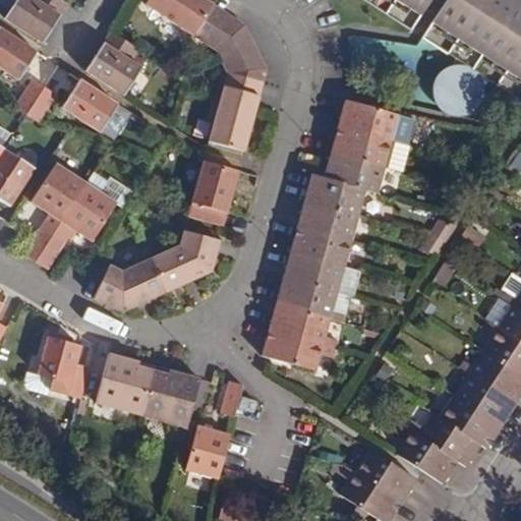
[(67,2),(63,0),(0,0),(0,16),(2,18),(41,43),(67,2)]
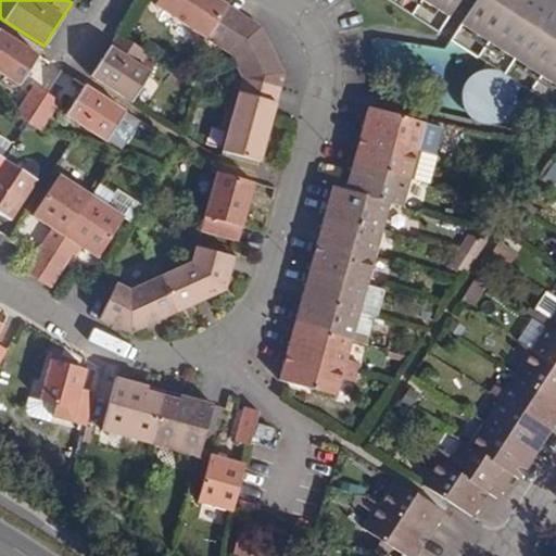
[(226,3),(220,0),(155,0),(153,3),(217,45),(223,37),(224,36),(236,17),(223,9),(226,3)]
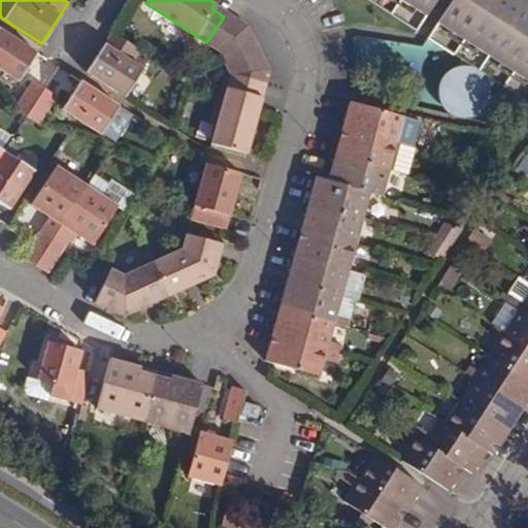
[(364,0),(409,29),(428,0),(364,0)]
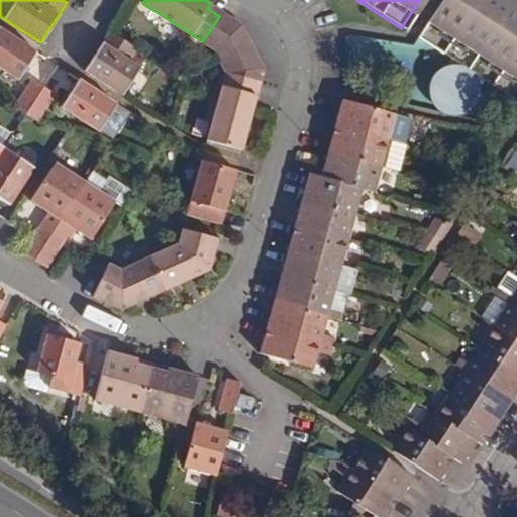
[(434,0),(412,37),(456,66),(453,70),(451,69),(447,68),(442,68),(437,69),(433,71),(429,74),(426,77),(423,81),(422,86),(421,91),(421,95),(423,100),(425,104),(429,108),(432,111),(434,112),(444,114),(446,114),(451,113),(455,111),(459,108),(463,105),(466,100),(467,96),(468,93),(468,91),(468,86),(466,82),(463,78),(462,76),(464,71),(516,105),(516,5),(509,0),(434,0)]
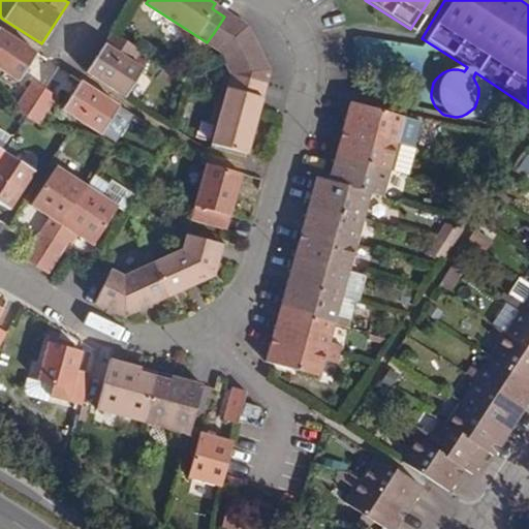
[(240,74),(239,79),(258,84),(266,85),(270,68),(269,67),(250,23),(228,9),(224,17),(213,34),(212,35),(214,35),(227,43),(234,60),(240,74)]
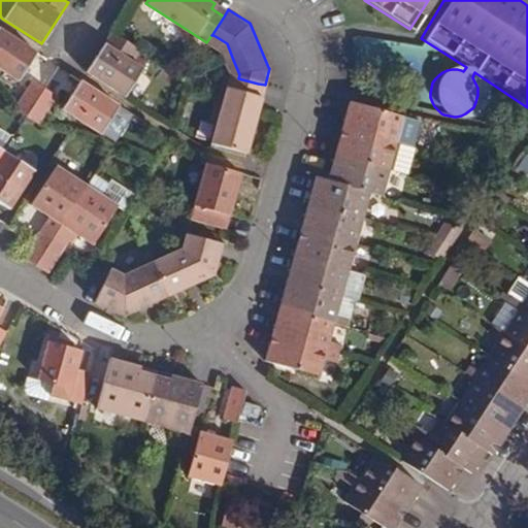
[(35,53),(0,29),(0,68),(18,79),(35,53)]
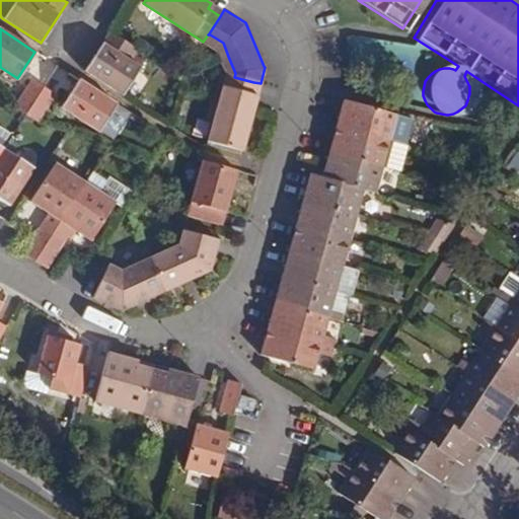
[(137,49),(109,30),(82,72),(121,96),(140,67),(130,60),(137,49)]
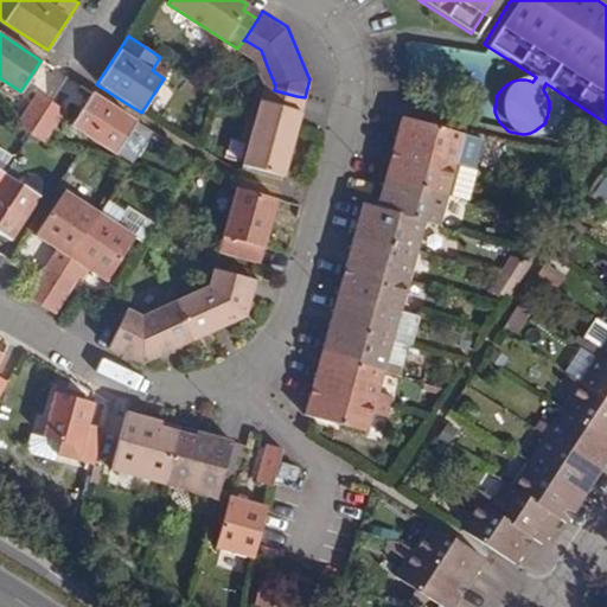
[(246,40),(243,40),(237,49),(251,58),(259,74),(268,69),(261,50),(246,40)]
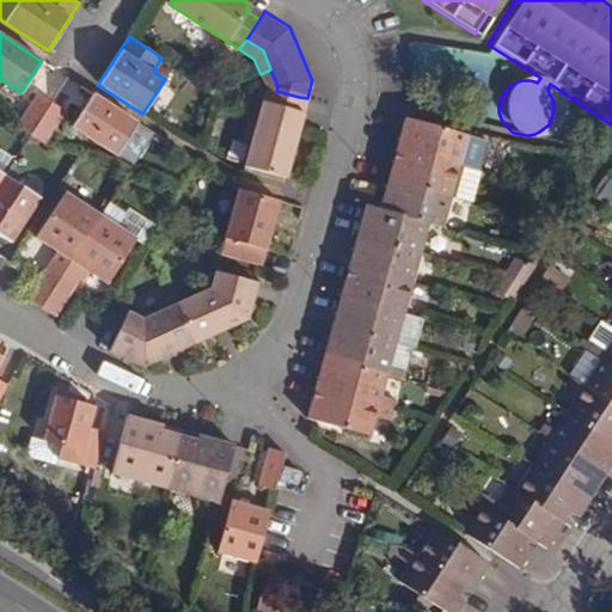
[(276,91),(267,89),(245,167),(286,178),(304,114),(295,111),(299,97),(276,91)]
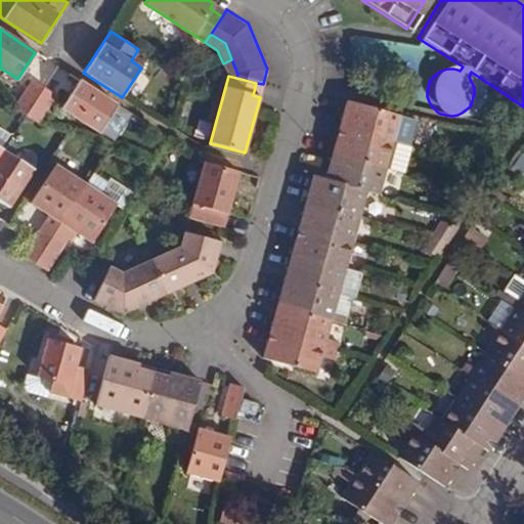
[(13,106),(26,115),(43,87),(31,79),(13,106)]
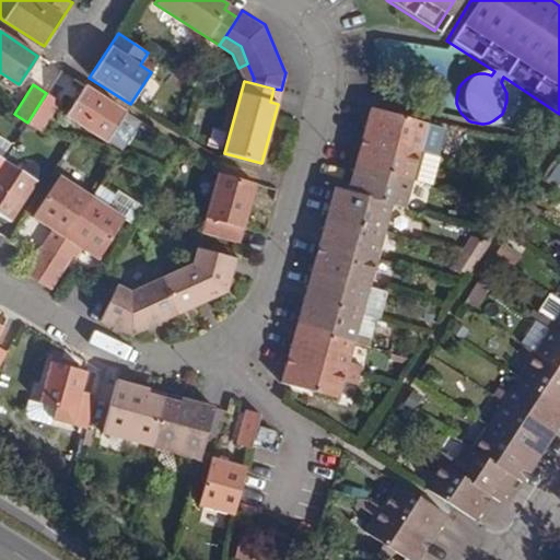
[(125,113),(83,85),(65,115),(106,141),(106,140),(120,149),(138,121),(125,113)]
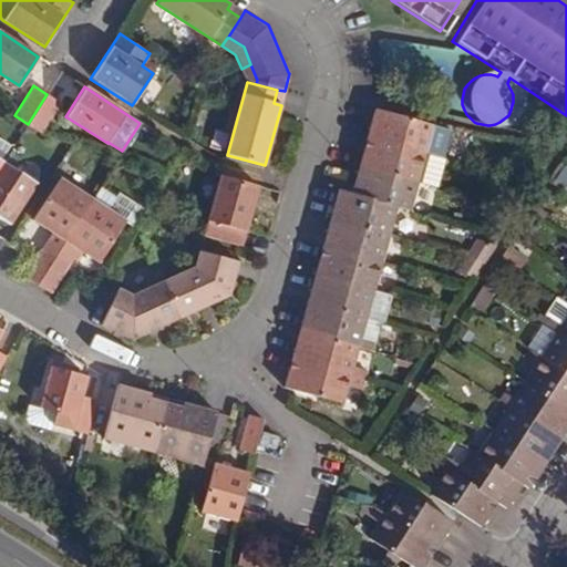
[(60,103),(47,94),(28,124),(41,133),(60,103)]
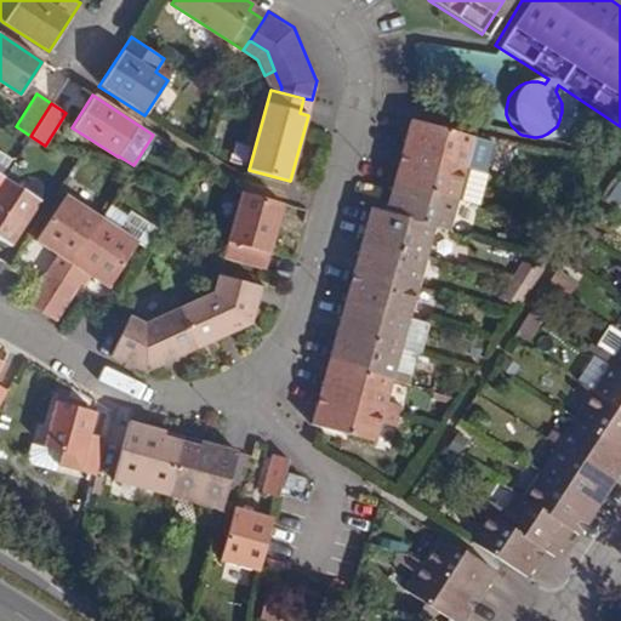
[(409,121),(400,153),(465,170),(480,175),(489,143),(473,140),(409,121)]
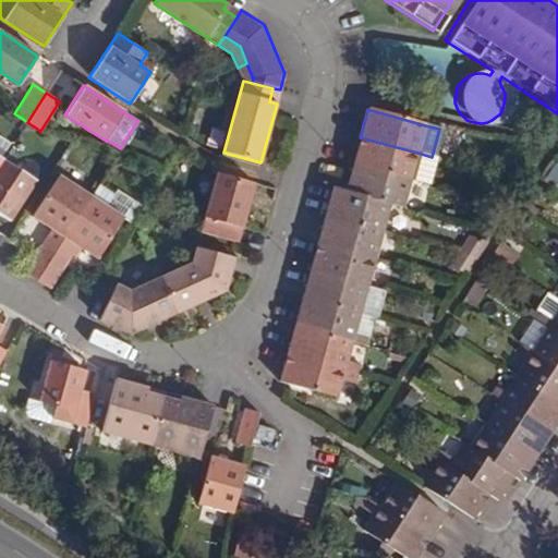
[(0,162),(3,157),(13,144),(0,135),(0,162)]
